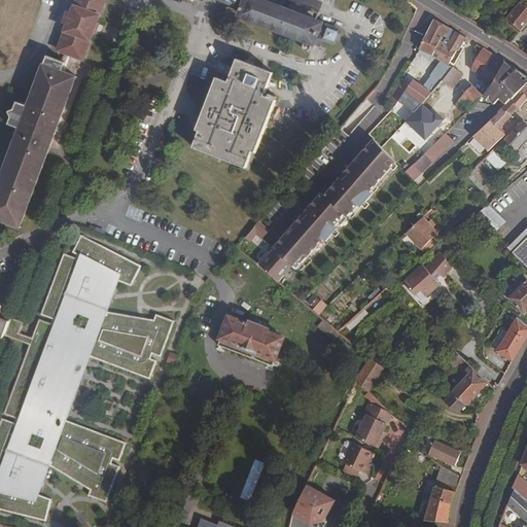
[(73,56),(82,60),(104,0),(77,0),(72,13),(68,12),(64,23),(69,25),(59,50),(65,53),(73,56)]
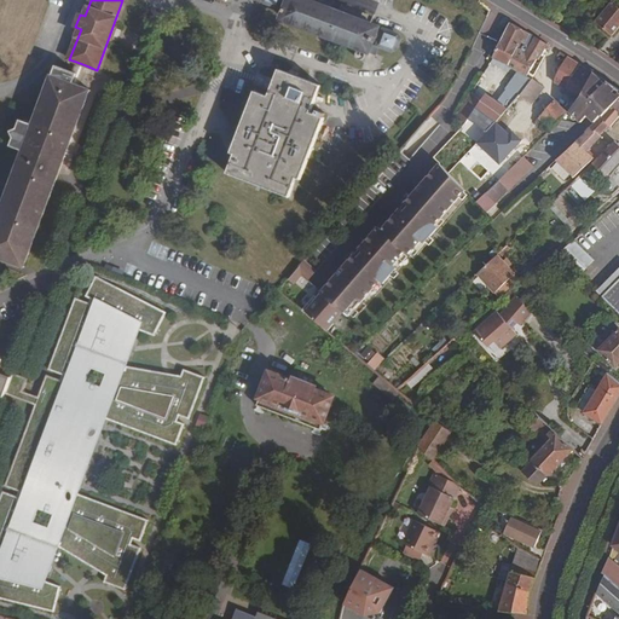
[(400,40),(399,36),(302,0),(264,0),(265,3),(285,10),(282,18),(369,52),(372,42),(380,46),(393,51),(395,50),(400,40)]
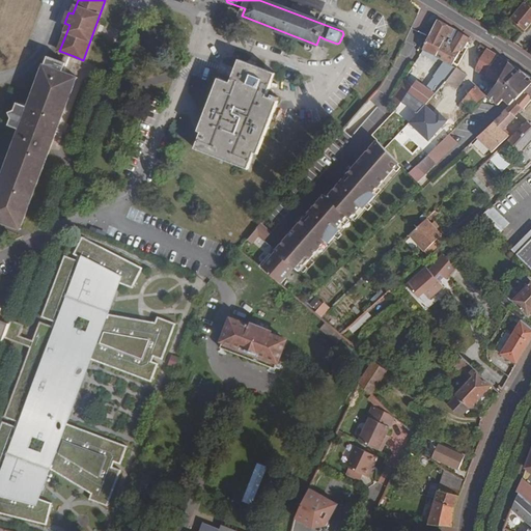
[(510,19),(525,31),(530,23),(530,4),(526,1),(510,19)]
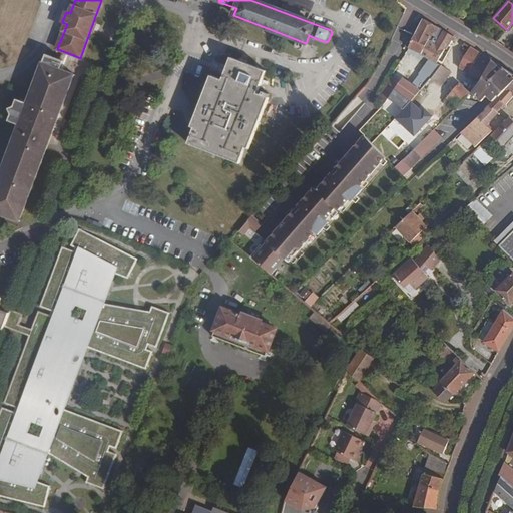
[(422,54),(429,40),(432,34),(436,36),(440,28),(423,19),(409,48),(412,49),(422,54)]
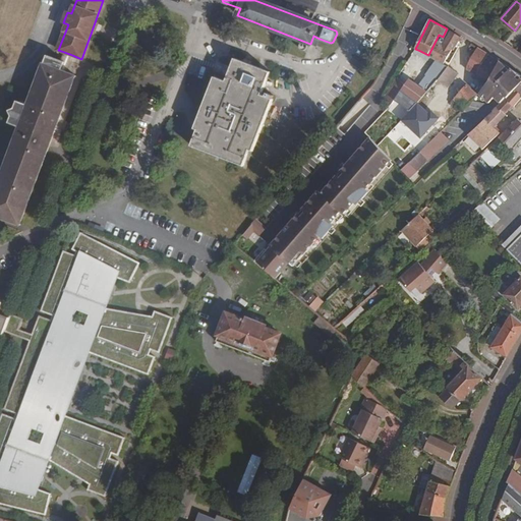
[(459,41),(461,38),(451,32),(444,45),(436,41),(428,55),(428,56),(437,62),(443,66),(452,51),(453,51),(456,47),(459,41)]
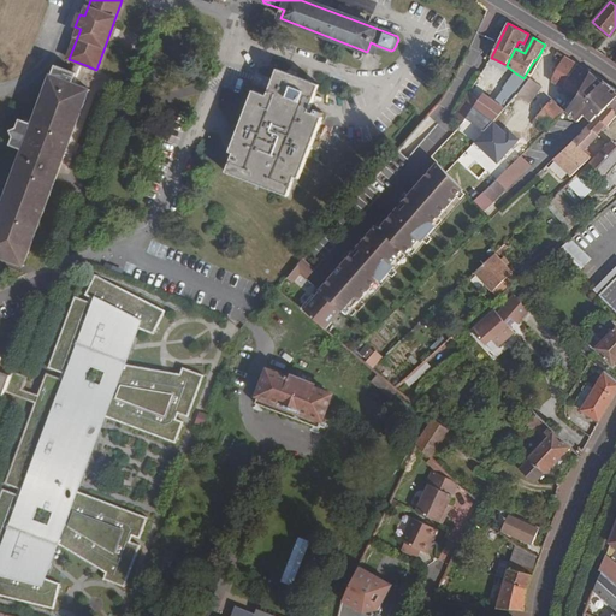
[(371,42),(367,52),(374,54),(378,46),(371,42)]
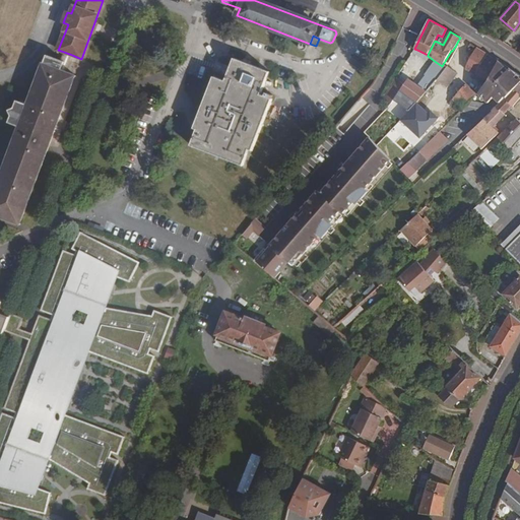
[(483,61),(488,54),(477,48),(466,69),(476,74),(483,61)]
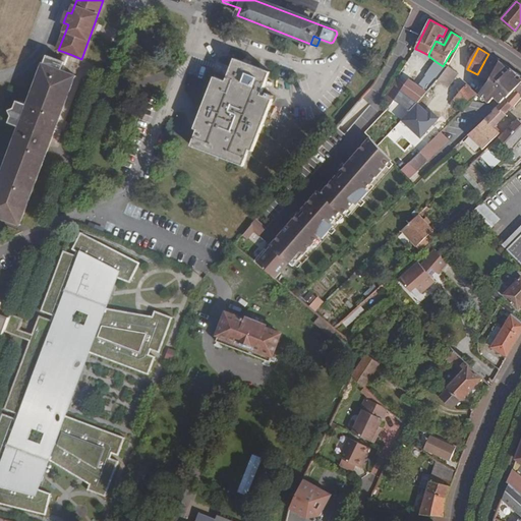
[(422,57),(435,64),(437,62),(428,56),(428,55),(418,50),(416,54),(422,57)]
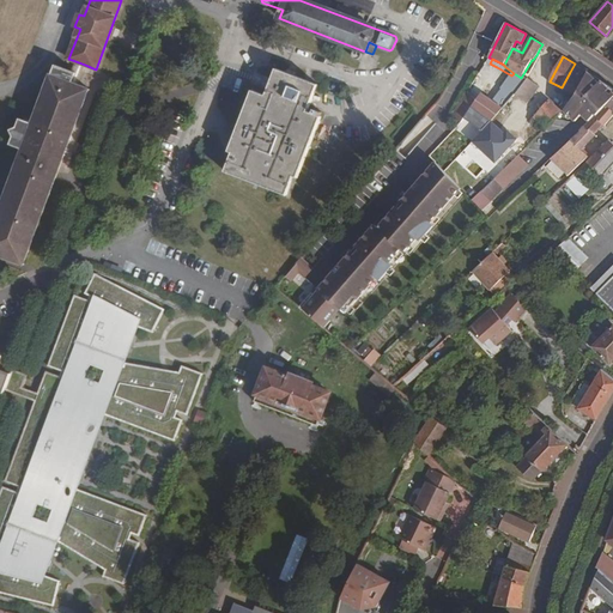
[(76,61),(72,71),(77,73),(73,83),(78,85),(85,65),(76,61)]
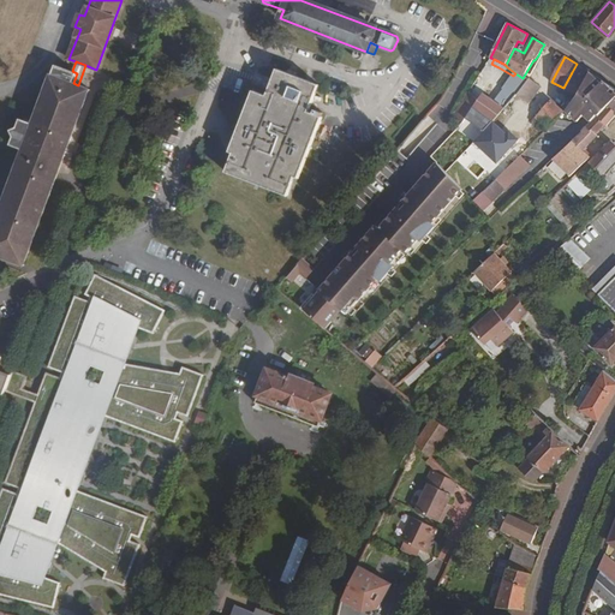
[(0,257),(23,267),(89,90),(78,85),(73,83),(77,73),(55,66),(52,75),(34,124),(21,119),(17,129),(11,131),(13,137),(11,145),(24,150),(0,214),(0,257)]
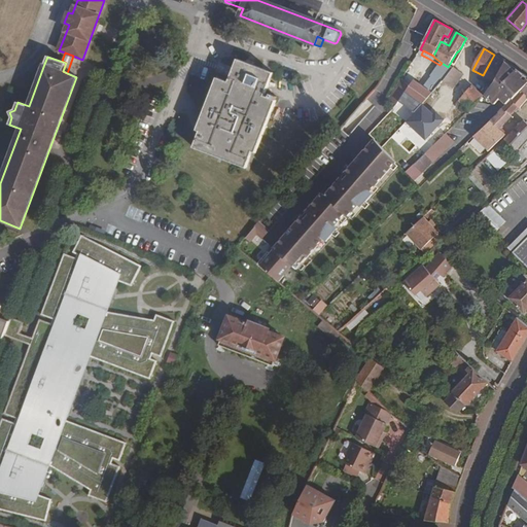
[(253,152),(255,153),(276,100),(265,96),(273,73),(238,60),(235,68),(231,77),(229,82),(217,78),(197,131),(200,132),(194,148),(246,168),(253,152)]
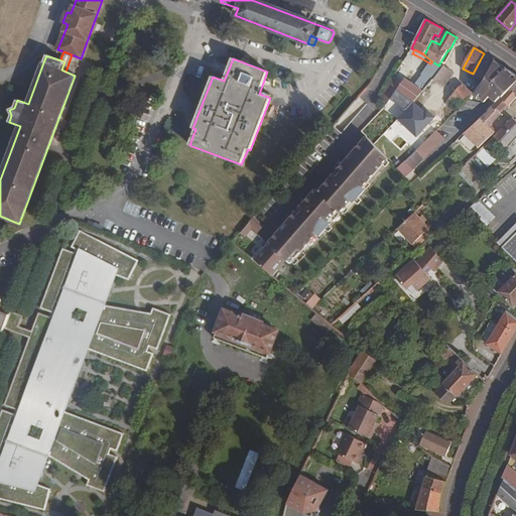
[(471,91),(463,84),(450,98),(458,104),(461,107),(473,95),(475,93),(485,81),(492,68),(480,60),(473,74),(481,79),(471,91)]
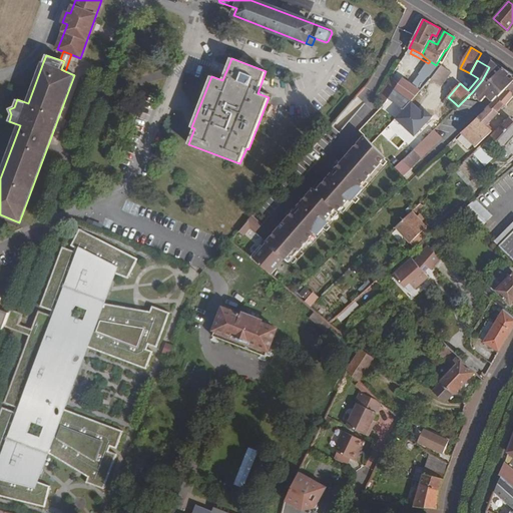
[(472,92),(482,102),(487,95),(510,72),(503,67),(502,69),(492,60),(489,67),(482,80),(472,92)]
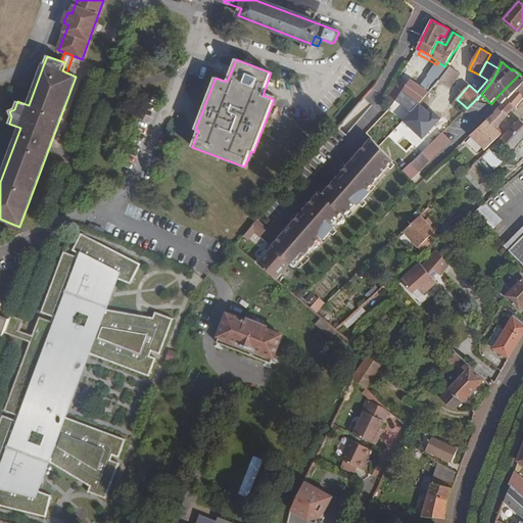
[(416,67),(408,62),(386,100),(391,104),(415,68),(416,67)]
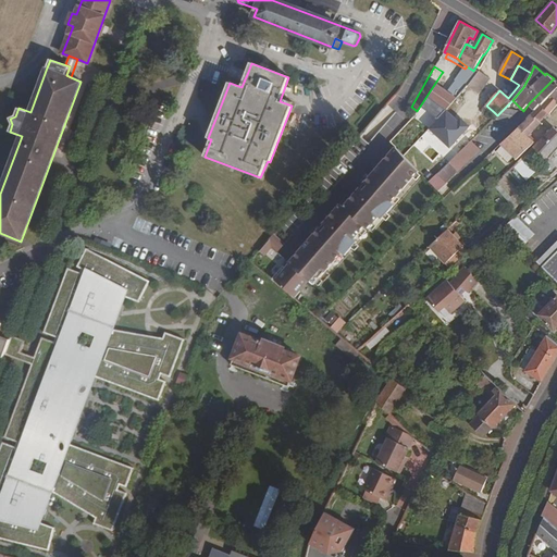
[(467,66),(465,69),(448,93),(437,85),(429,98),(436,103),(446,111),(468,87),(479,73),(473,71),(467,66)]
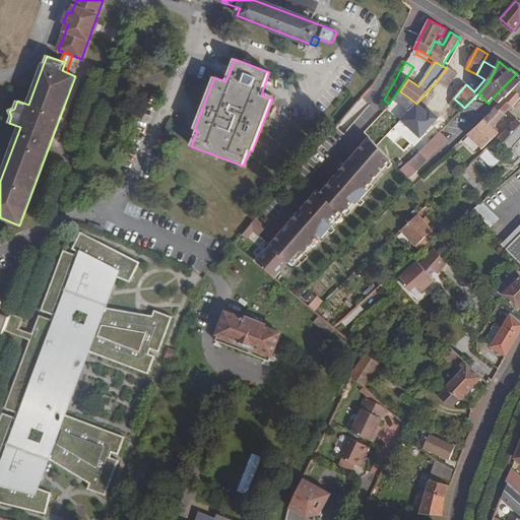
[(223,64),(220,74),(228,76),(232,67),(223,64)]
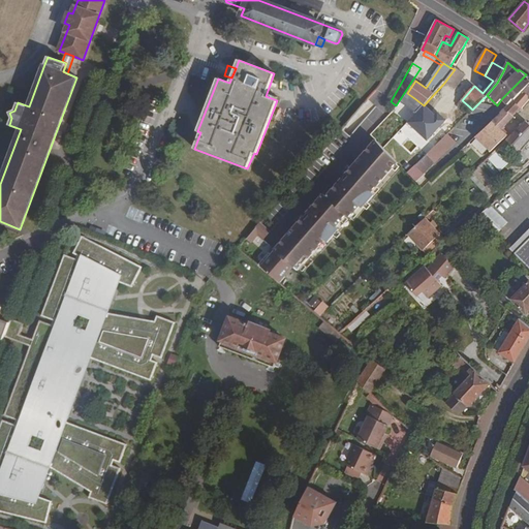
[(456,68),(455,69),(444,83),(455,89),(465,74),(456,68)]
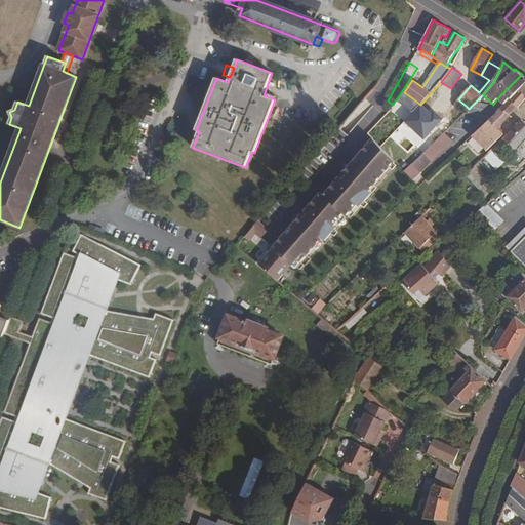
[(470,79),(461,74),(451,88),(458,93),(470,79)]
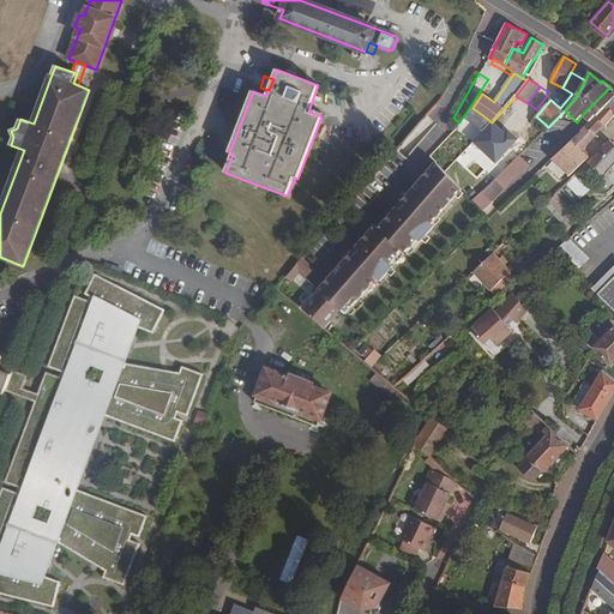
[(613,98),(613,89),(611,86),(583,114),(590,121),(596,115),(597,116),(613,98)]
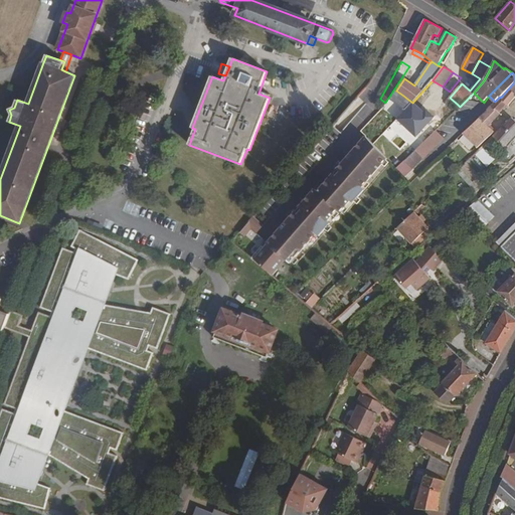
[(514,82),(501,98),(500,97),(495,102),(487,111),(488,111),(462,134),(478,148),(494,132),(488,126),(500,114),(499,113),(506,105),(508,106),(514,97),(514,82)]
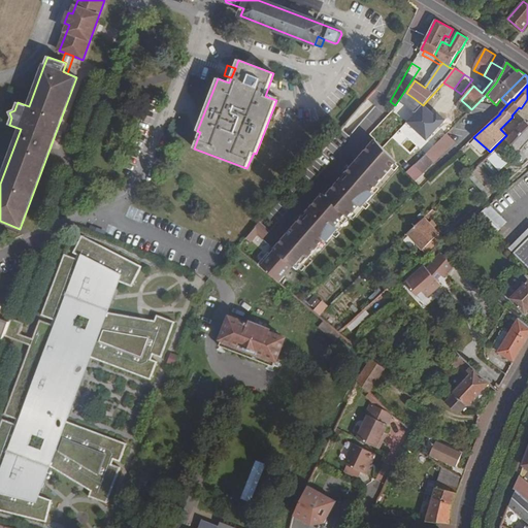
[(414,98),(406,93),(403,97),(410,102),(414,98)]
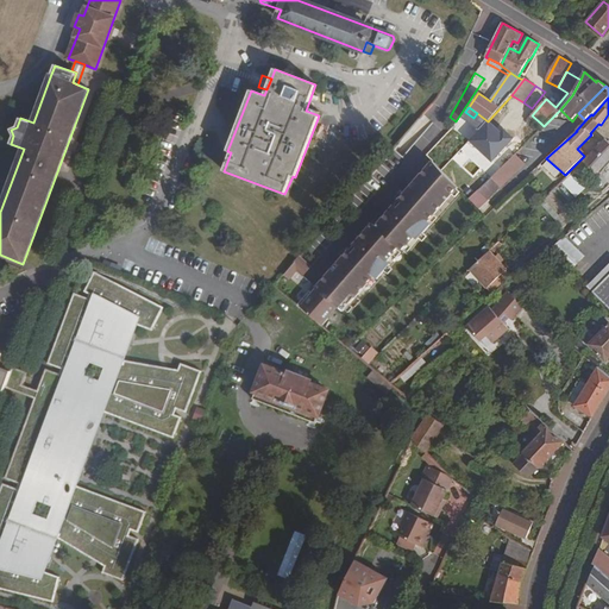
[(540,123),(532,115),(527,120),(535,127),(540,123)]
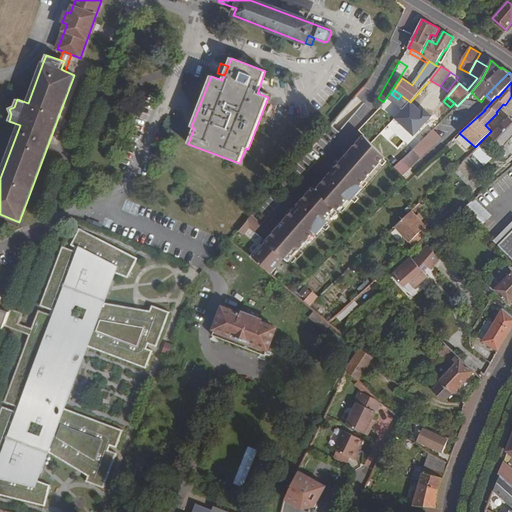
[(490,135),(501,146),(511,134),(511,120),(509,117),(490,135)]
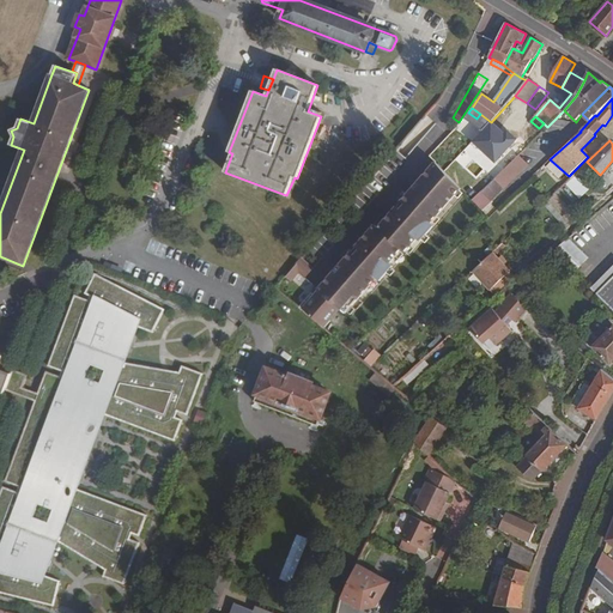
[(495,178),(504,189),(528,165),(519,156),(495,178)]
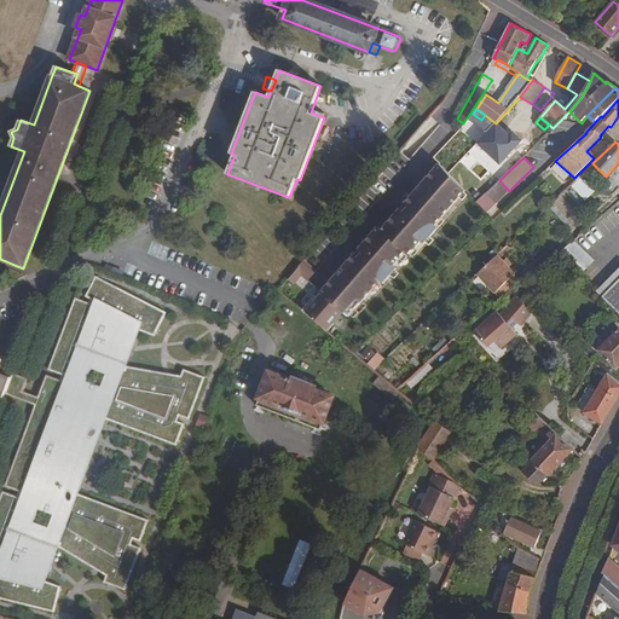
[(354,255),(320,293),(323,295),(341,312),(348,318),(405,253),(408,256),(464,192),(449,174),(439,165),(405,204),(409,208),(404,213),(400,209),(381,231),(379,227),(358,250),(363,254),(358,260),(354,255)]
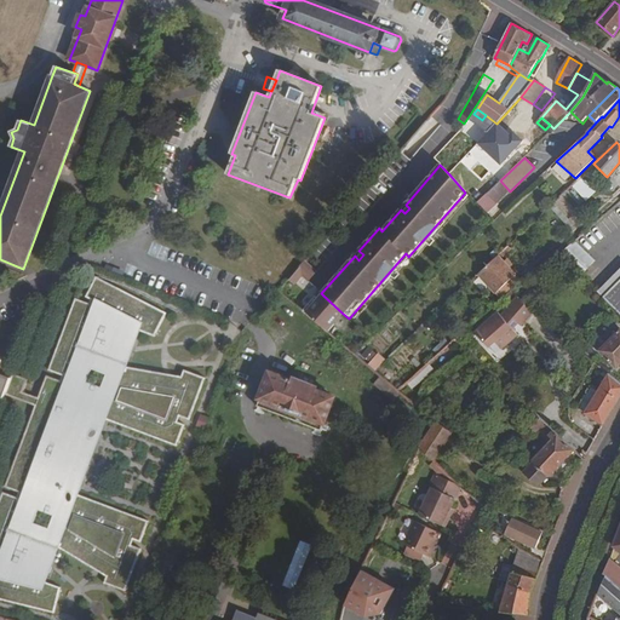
[(586,200),(595,191),(583,178),(573,187),(586,200)]
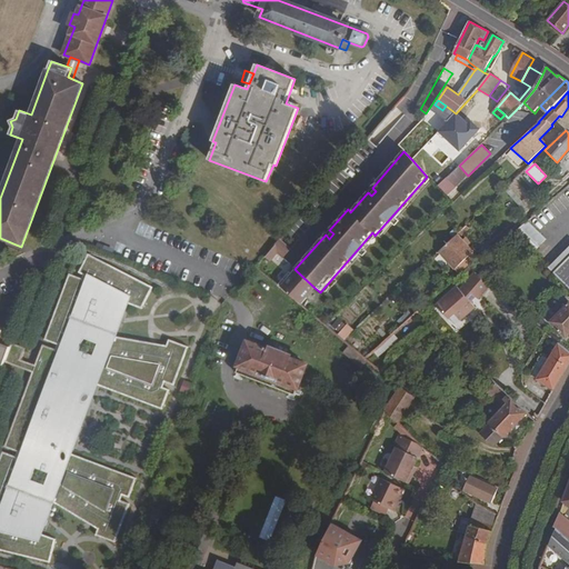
[(447,178),(456,187),(468,176),(459,166),(447,178)]
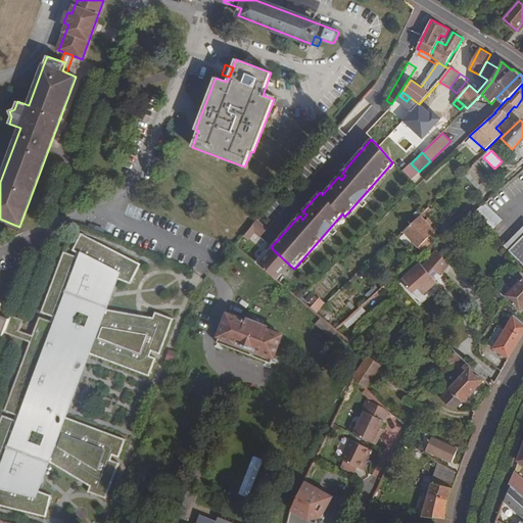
[(471,214),(489,232),(502,220),(484,202),(471,214)]
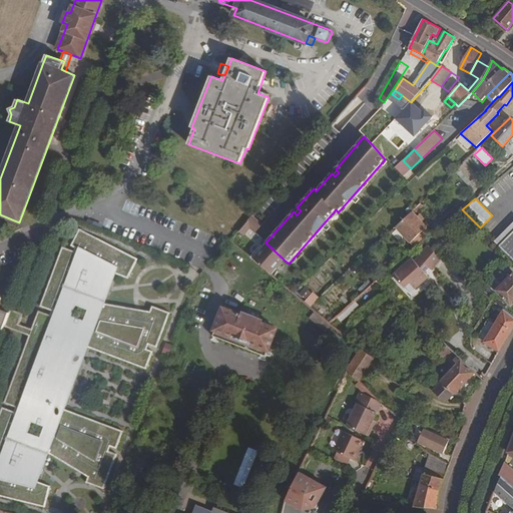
[(418,235),(426,227),(412,211),(395,227),(415,247),(423,240),(418,235)]
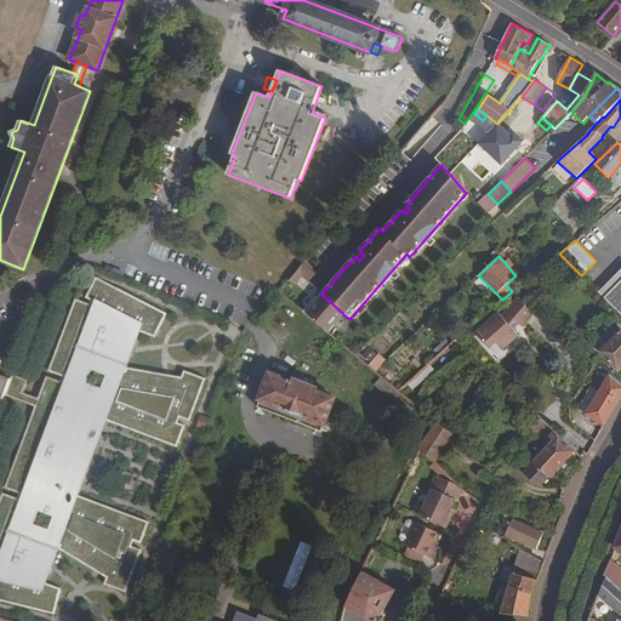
[(306,262),(297,272),(302,277),(309,283),(317,273),(306,262)]
